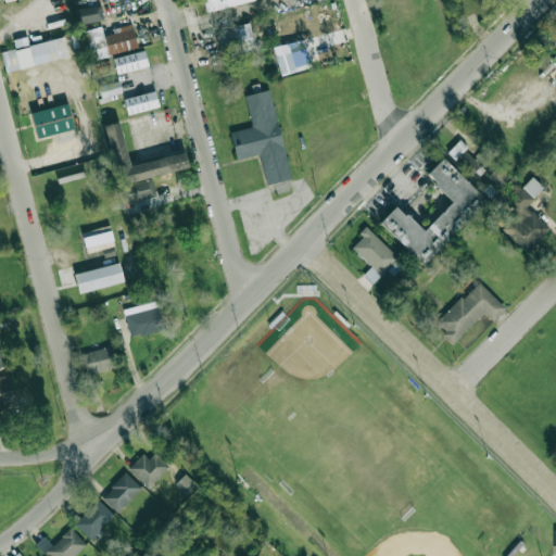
[(251,0),(201,0),(205,12),(251,0)]
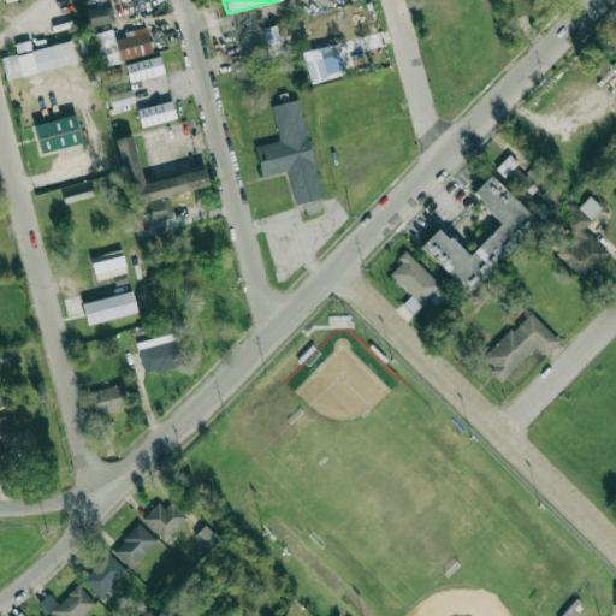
[(82,10),(84,27),(114,22),(112,5),(82,10)]
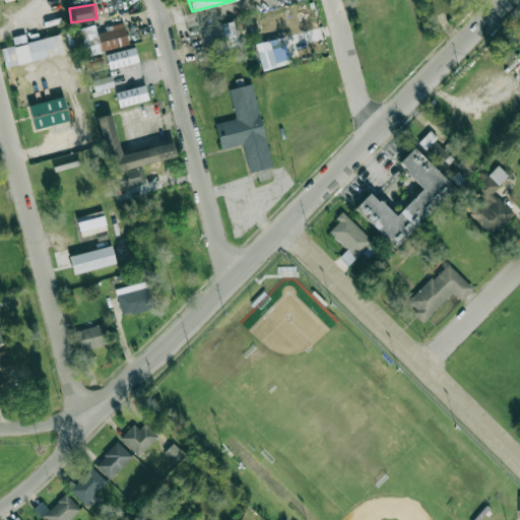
[(129,45),(123,23),(96,30),(94,24),(76,29),(82,56),(129,45)]
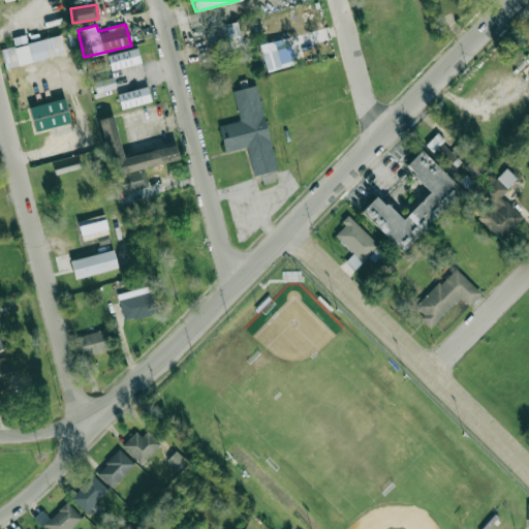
[(241,48),(238,24),(205,28),(208,52),(241,48)]
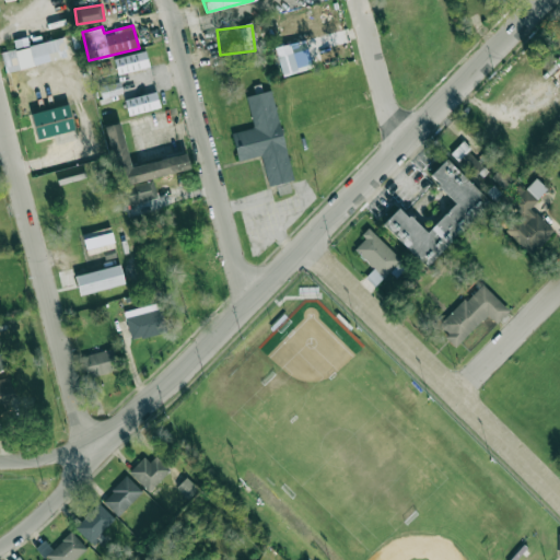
[(1,51),(4,71),(68,58),(65,37),(18,47),(18,48),(1,51)]
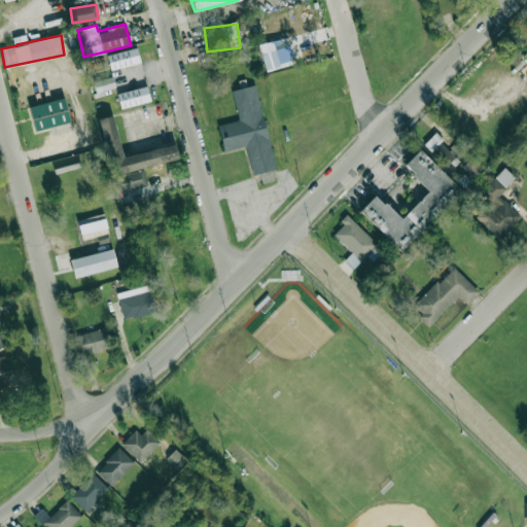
[(265,71),(280,67),(273,40),(258,43),(265,71)]
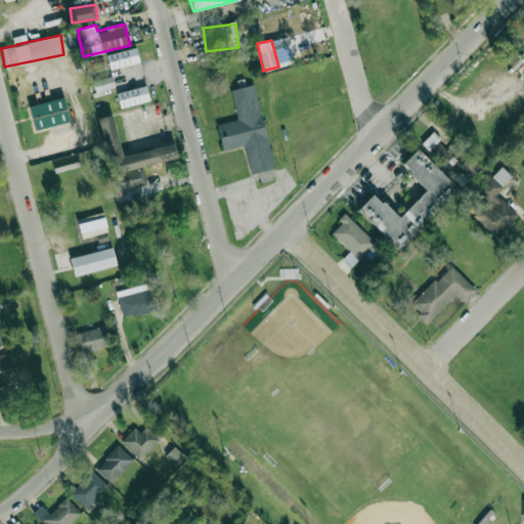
[(139,61),(135,47),(105,54),(110,70),(139,61)]
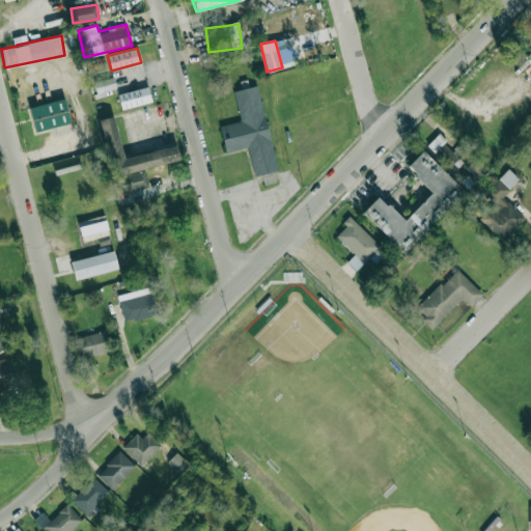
[(116,88),(113,77),(93,81),(96,92),(116,88)]
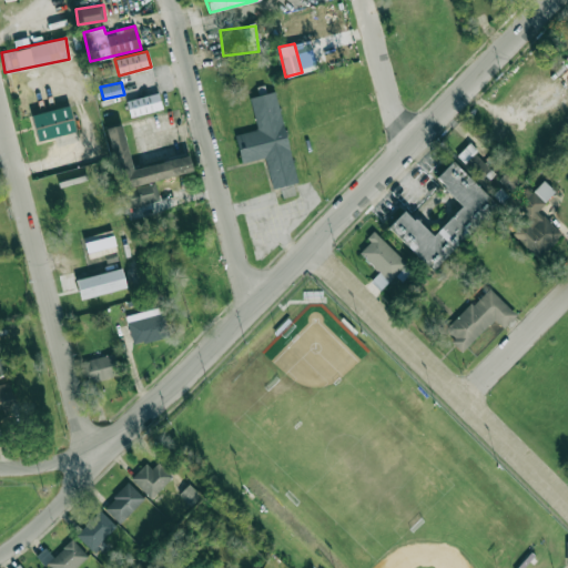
[(296,182),(275,91),(249,97),(256,129),(234,134),(241,162),(265,158),(272,189),(296,182)]
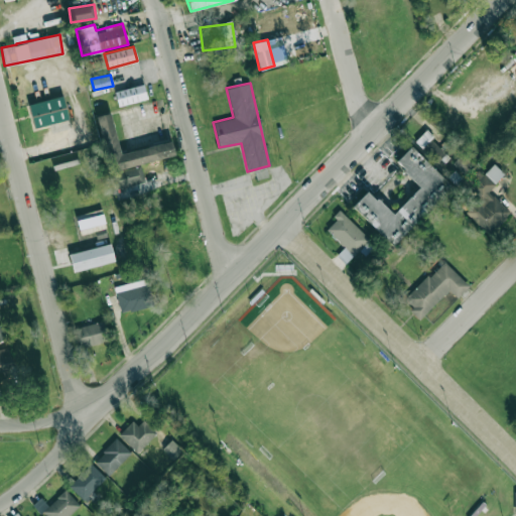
[(115,92),(118,106),(147,99),(143,84),(115,92)]
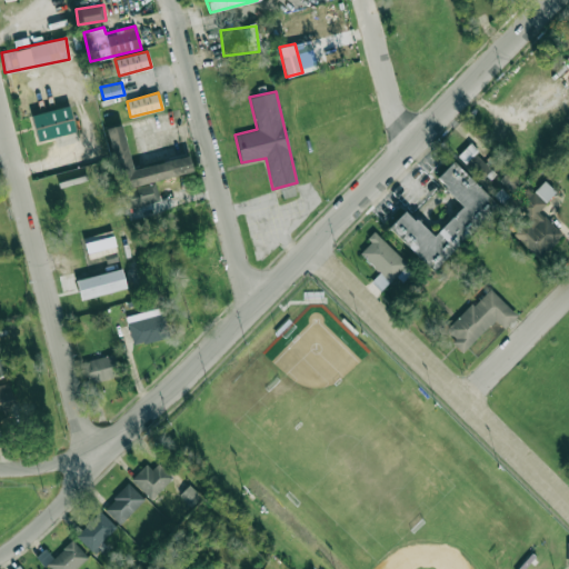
[(31,113),(36,141),(76,133),(71,107),(31,113)]
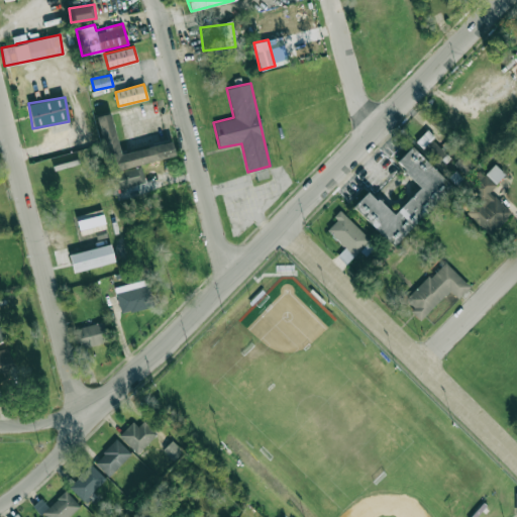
[(172,141),(120,152),(111,113),(97,116),(112,190),(144,183),(140,164),(175,156),(172,141)]
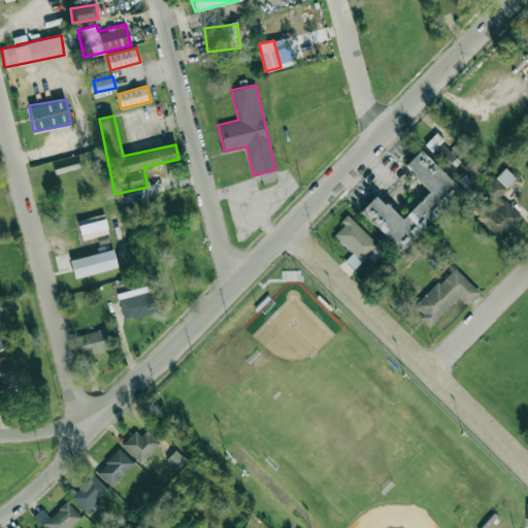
[(434,134),(424,144),(447,166),(457,156),(434,134)]
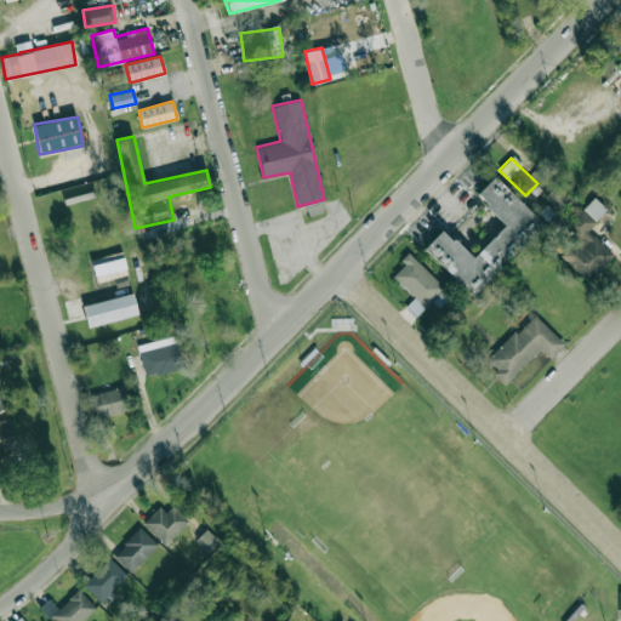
[(543,223),(494,176),(476,194),(505,223),(472,258),(443,229),(423,249),(472,296),(543,223)]
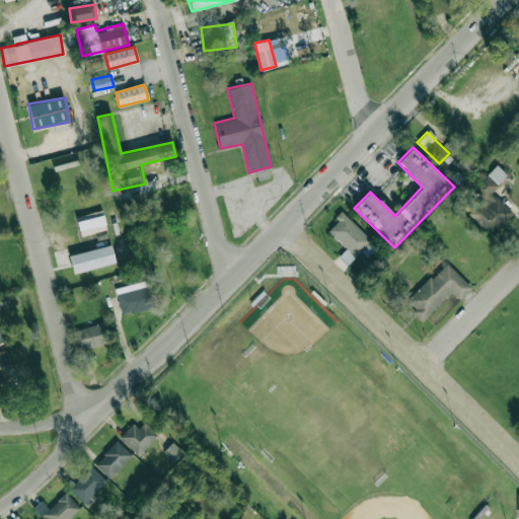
[(467,214),(492,236),(514,213),(491,192),(507,174),(497,164),(487,175),(483,172),(469,186),(483,198),(467,214)]
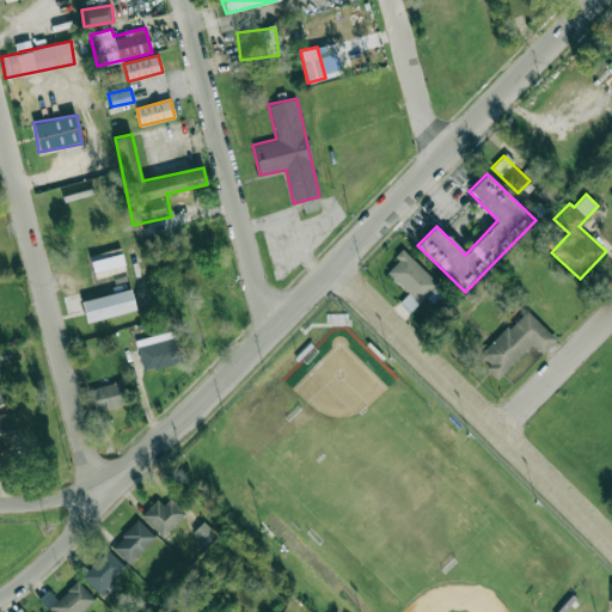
[(124,265),(120,248),(90,256),(93,273),(124,265)]
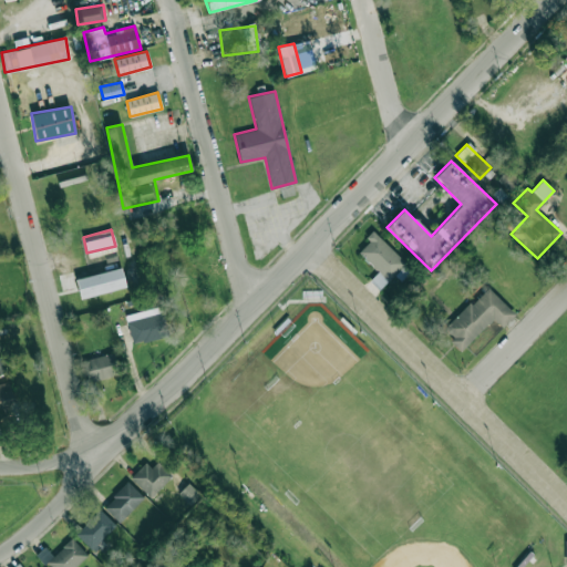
[(369,280),(379,290),(405,263),(372,230),(364,238),(369,241),(358,253),(378,271),(369,280)]
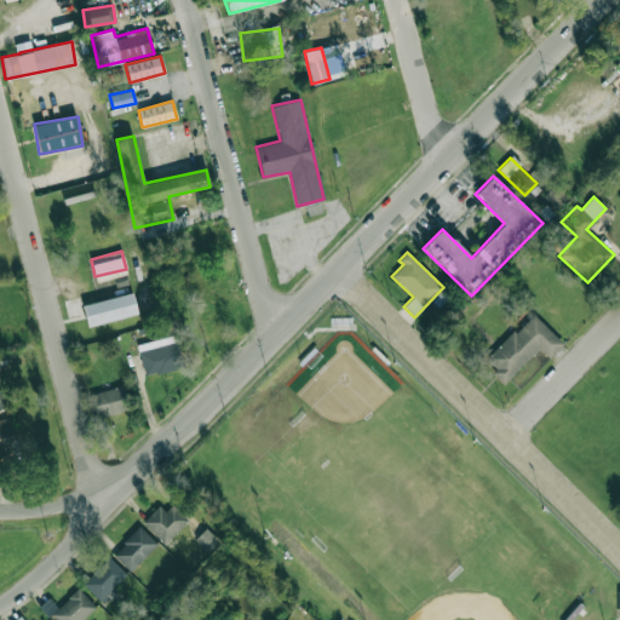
[(87,325),(137,315),(133,293),(82,304),(87,325)]
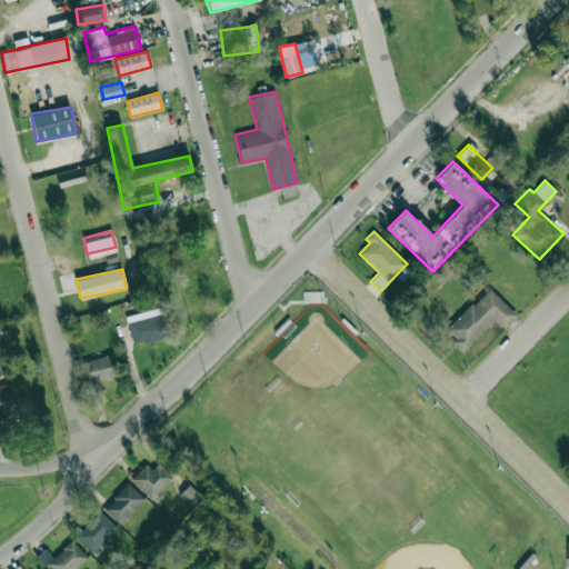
[(517,315),(488,287),(447,330),(456,339),(451,342),(462,352),(495,319),(503,328),(517,315)]
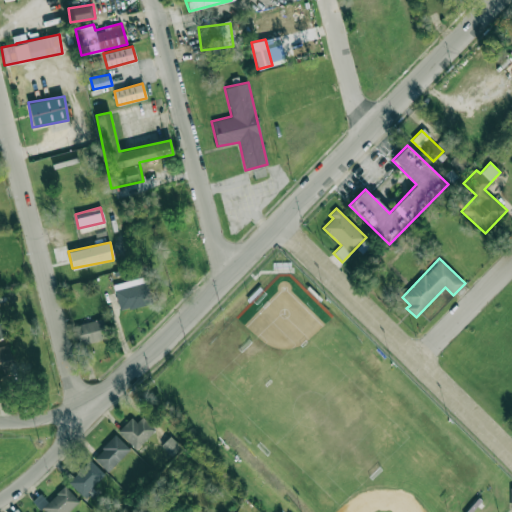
[(113,284),(119,311),(152,303),(145,276),(113,284)]
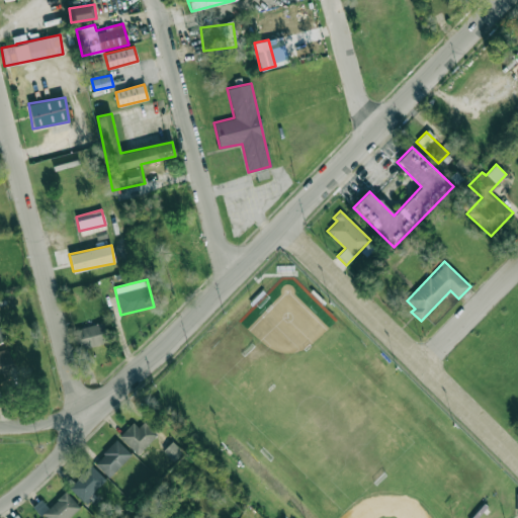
[(79,348),(107,343),(104,323),(76,328),(79,348)]
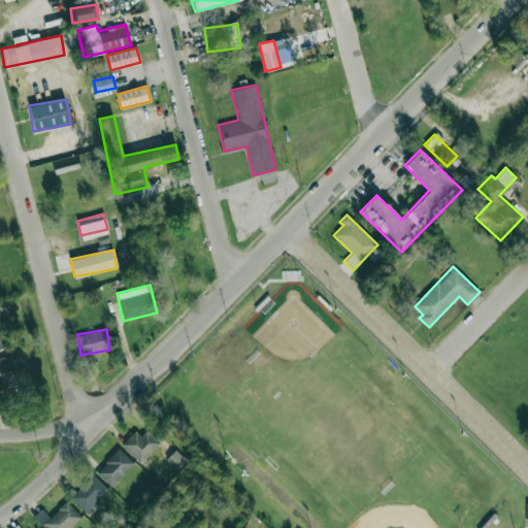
[(0,357),(0,381),(13,378),(8,355),(0,357)]
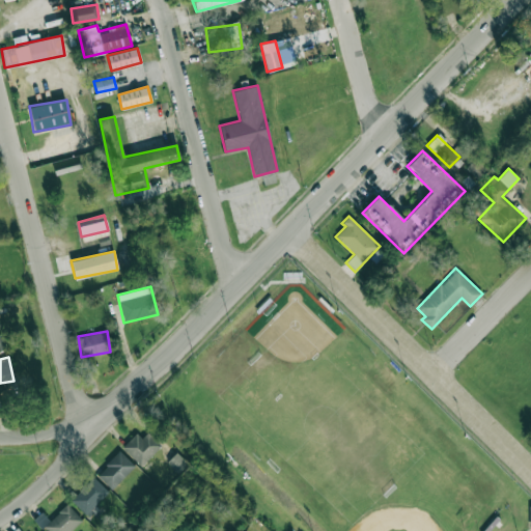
[(123,449),(141,466),(161,445),(143,428),(123,449)]
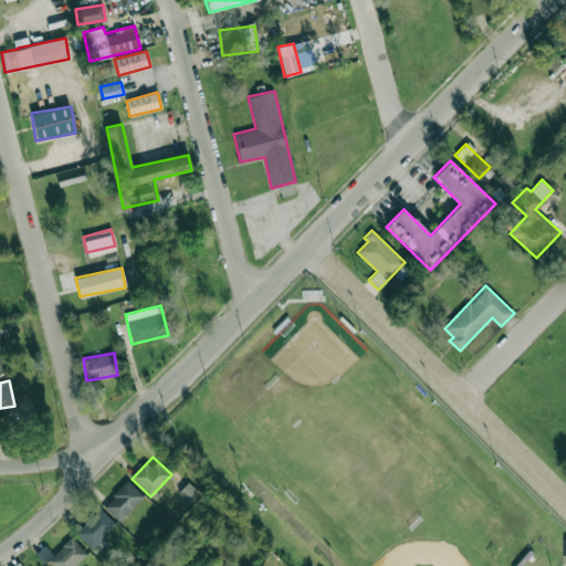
[(103,505),(118,521),(144,498),(128,481),(103,505)]
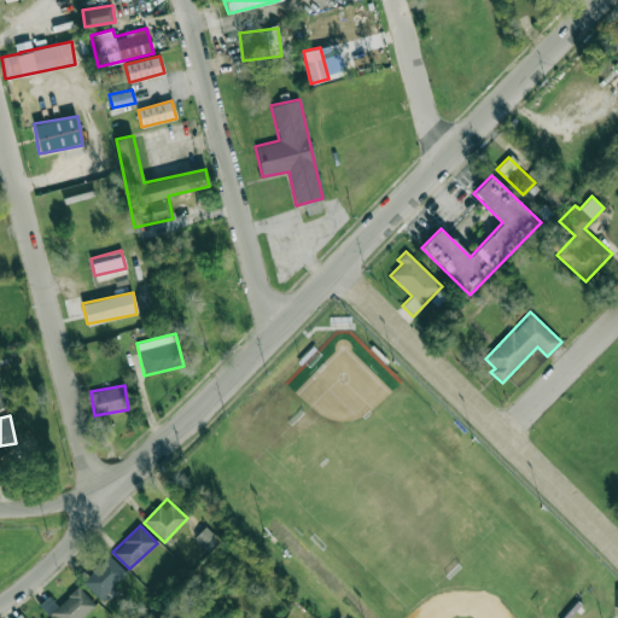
[(207,548),(216,537),(204,526),(194,537),(207,548)]
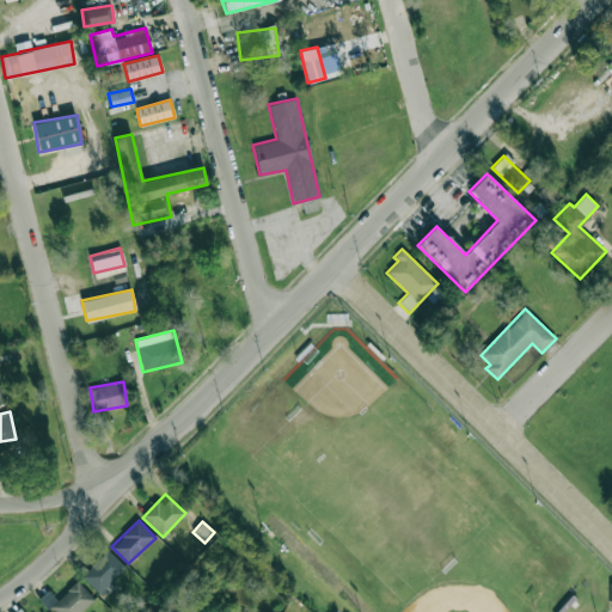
[(111,585),(109,583),(124,565),(106,549),(81,577),(102,595),(111,585)]
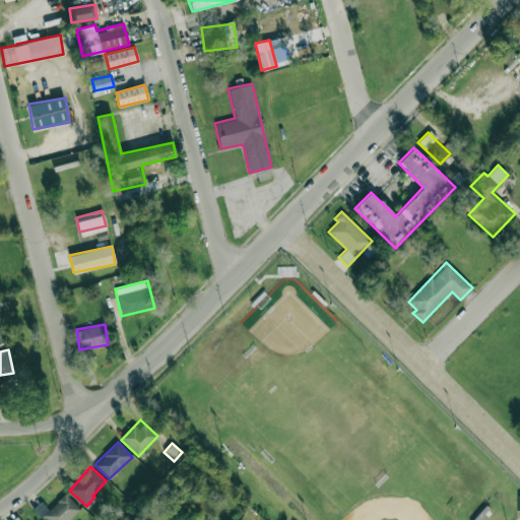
[(46,519),(69,519),(80,510),(65,494),(49,510),(41,502),(35,508),(46,519)]
